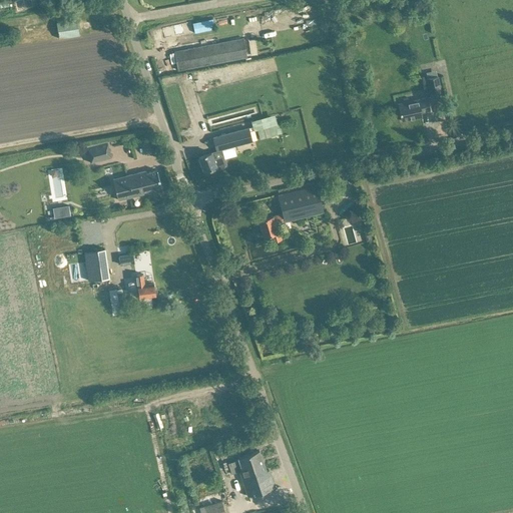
[(76,19),(56,23),(58,39),(79,35),(76,19)]
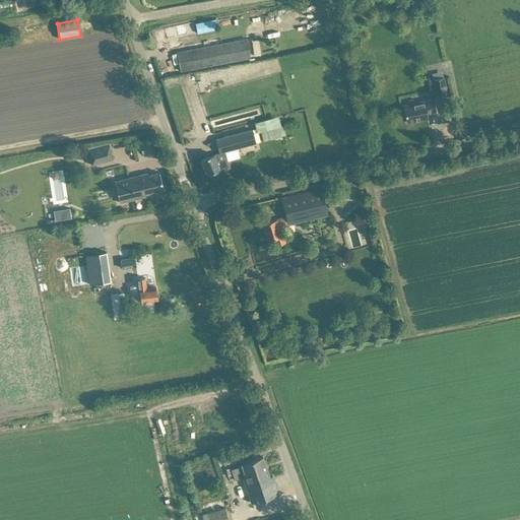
[(184,23),(176,25),(178,36),(186,35),(184,23)]
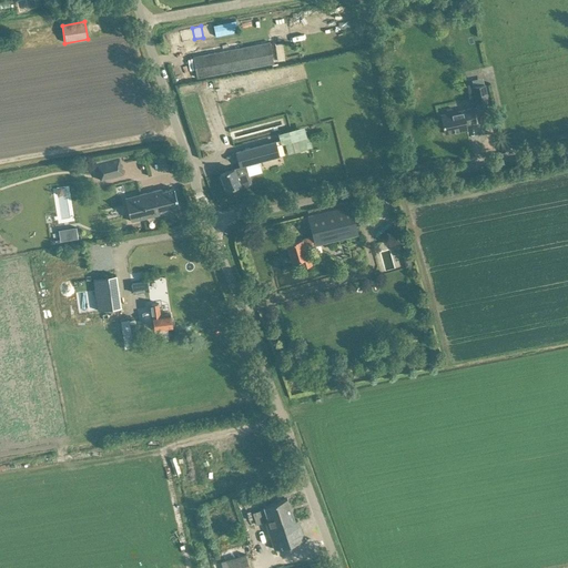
[(273,63),(270,42),(193,57),(196,78),(273,63)]
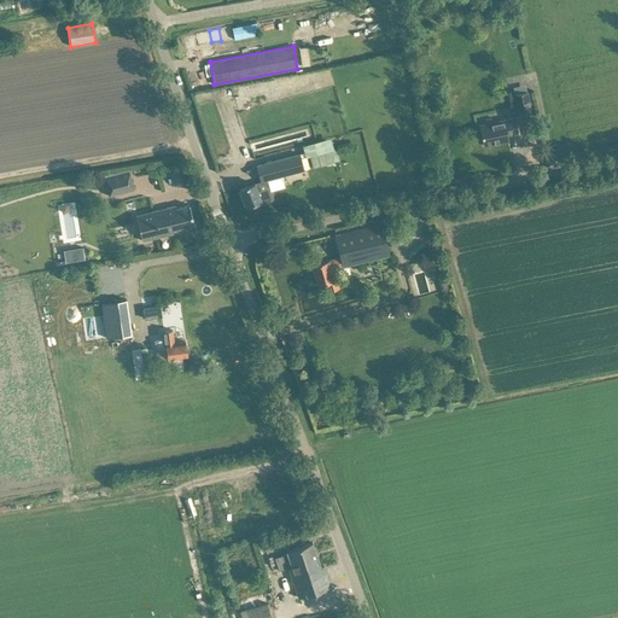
[(528,92),(514,94),(519,117),(532,115),(528,92)]
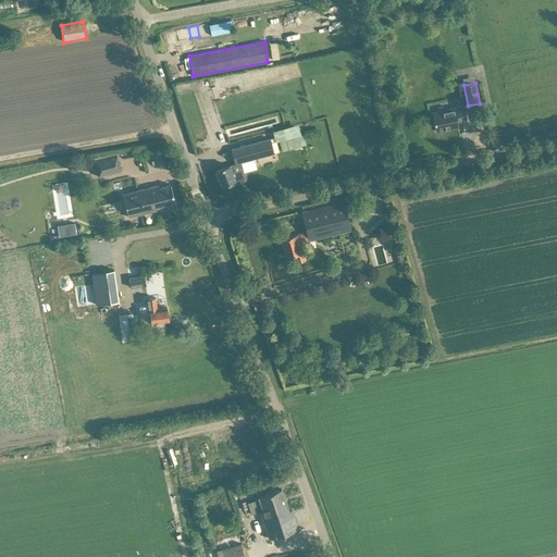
[(450,124),(457,123),(467,121),(463,106),(454,108),(454,109),(432,114),(435,131),(452,127),(450,124)]
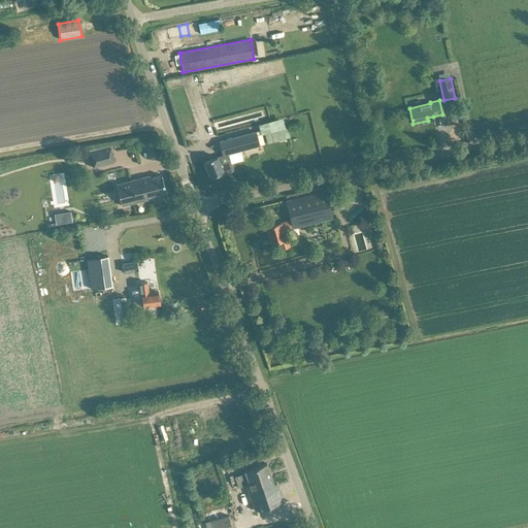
[(288,127),(275,130),(278,140),(290,137),(288,127)]
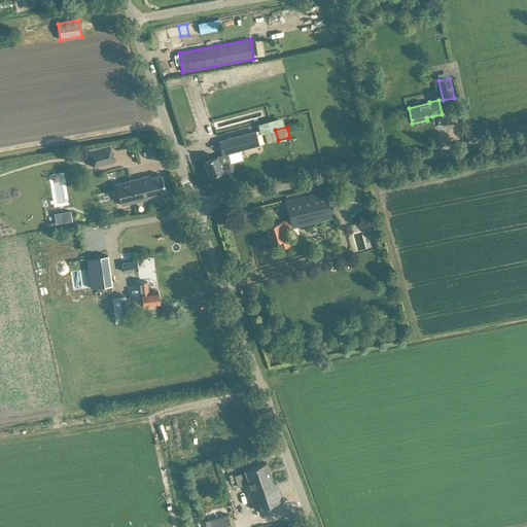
[(270,131),(265,133),(267,143),(273,141),(270,131)]
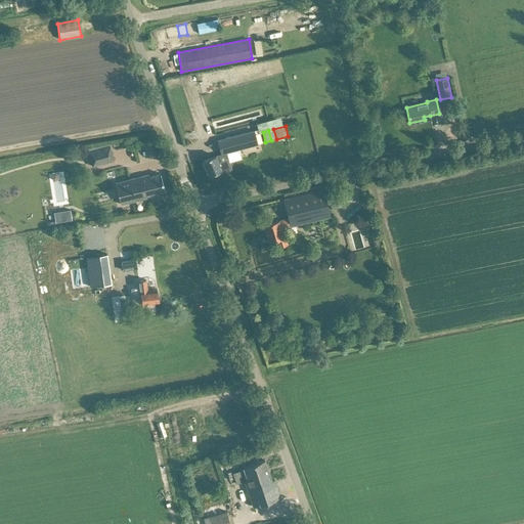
[(216,157),(216,156),(210,158),(208,158),(208,159),(203,161),(208,175),(214,173),(215,175),(229,170),(226,162),(227,162),(225,153),(257,144),(254,131),(218,140),(221,154),(222,154),(222,155),(216,157)]
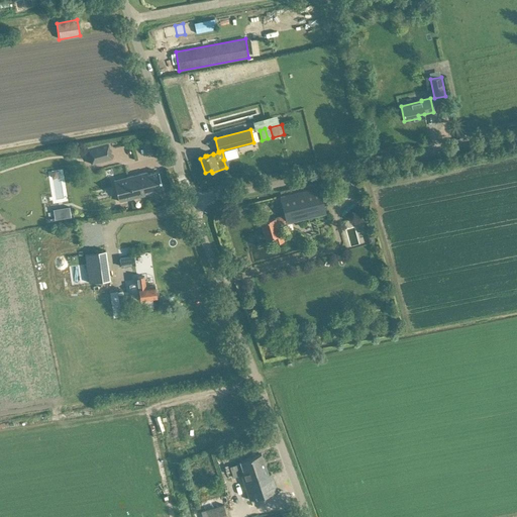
[(87,149),(91,165),(107,160),(106,152),(110,151),(108,144),(87,149)]
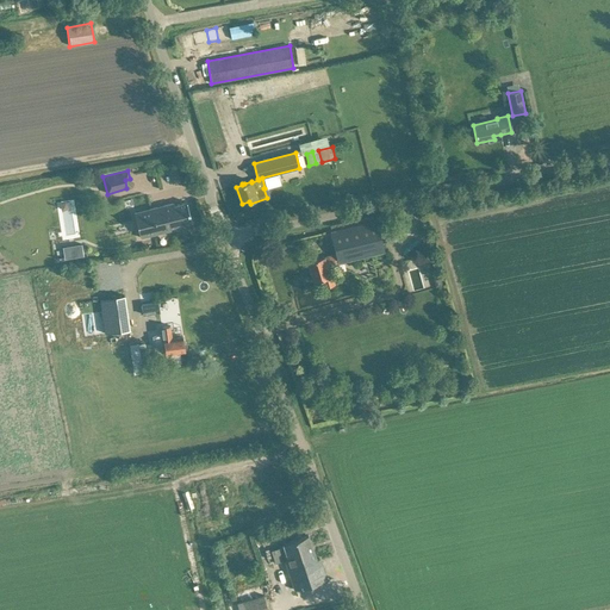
[(70,191),(60,192),(63,213),(74,212),(70,191)]
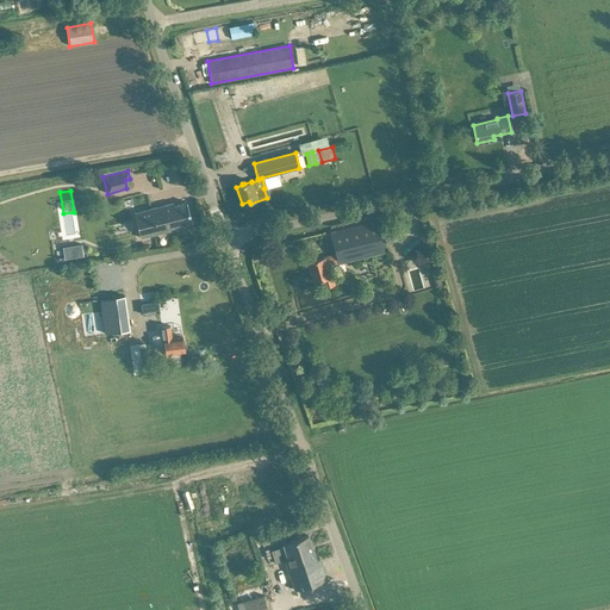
[(173,203),(134,212),(141,238),(170,230),(170,228),(192,222),(187,203),(174,205),(173,203)]
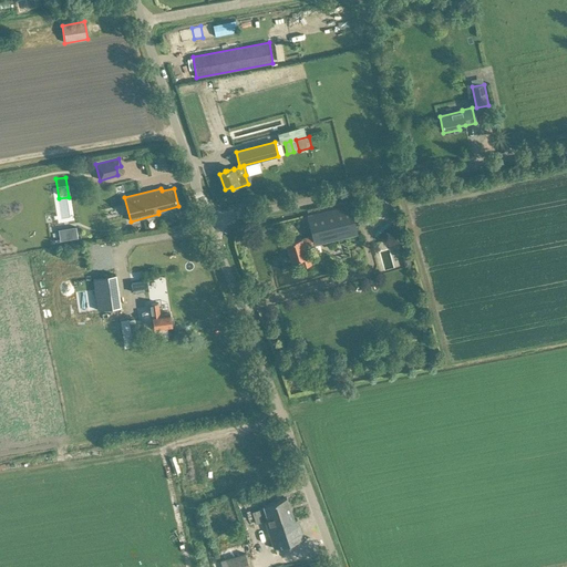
[(291,261),(299,259),(301,267),(311,264),(309,256),(307,257),(303,247),(358,234),(351,205),(307,216),(311,236),(286,244),(291,261)]
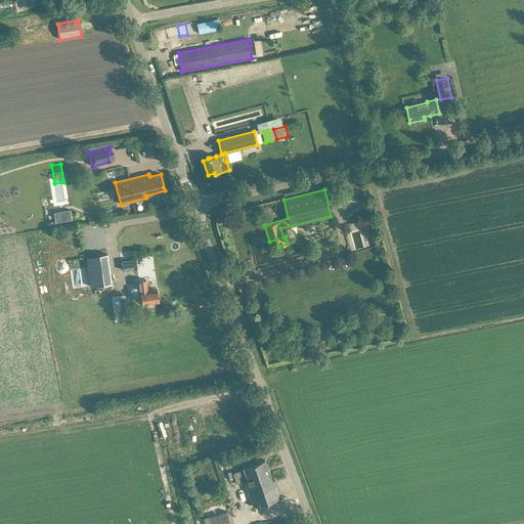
[(107,254),(85,258),(90,287),(112,282),(107,254)]
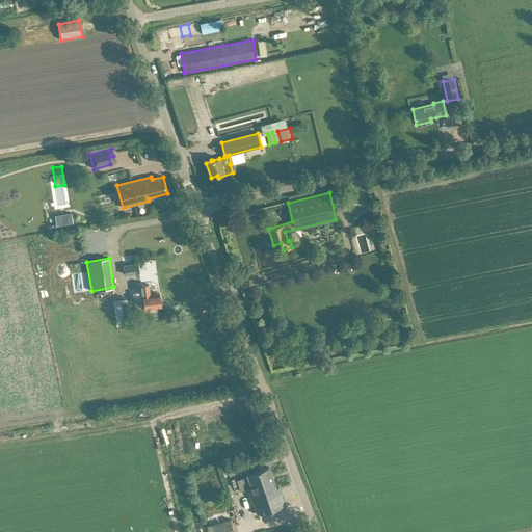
[(137,263),(124,265),(125,273),(138,272),(137,263)]
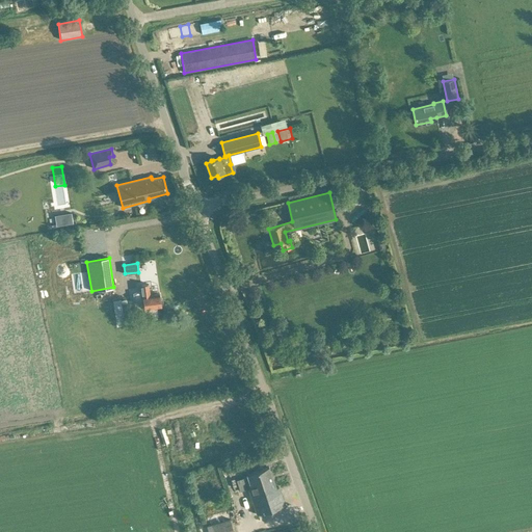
[(141,292),(133,293),(136,309),(144,308),(144,309),(145,317),(147,317),(148,318),(153,318),(154,316),(158,315),(157,307),(161,307),(161,304),(162,303),(162,300),(160,299),(159,294),(150,295),(148,284),(140,285),(141,292)]
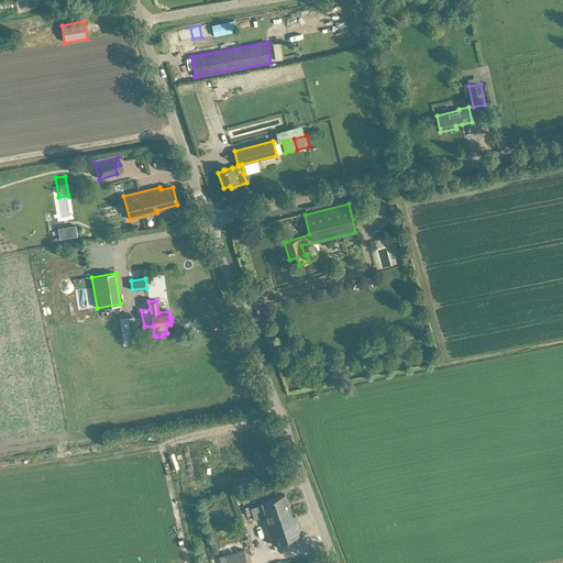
[(262,504),(251,508),(254,519),(266,516),(267,519),(271,527),(267,528),(273,544),(301,534),(295,515),(291,516),(284,494),(261,501),(262,504)]
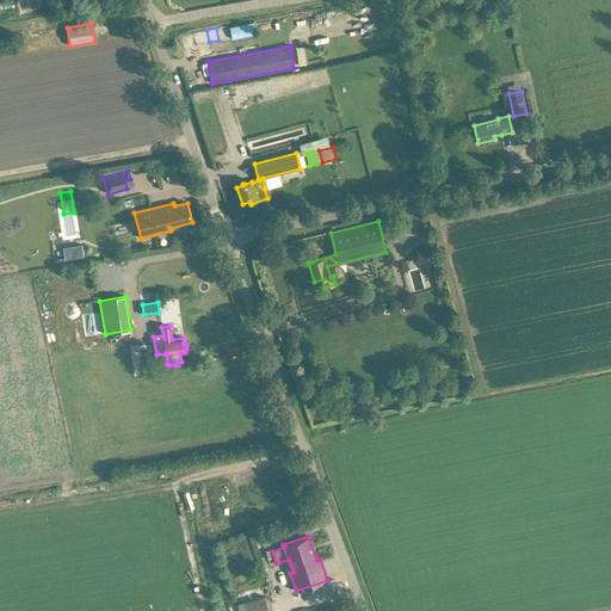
[(267,610),(264,597),(238,604),(239,610),(267,610)]
